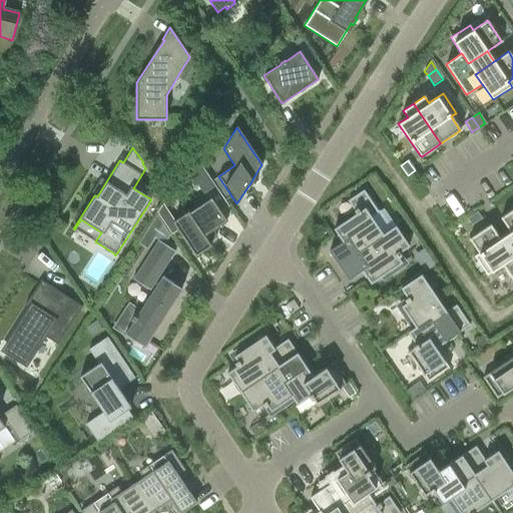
[(187,212),(172,222),(195,255),(210,245),(208,242),(216,237),(211,230),(225,220),(220,212),(227,207),(212,185),(203,192),(208,200),(188,213),(187,212)]
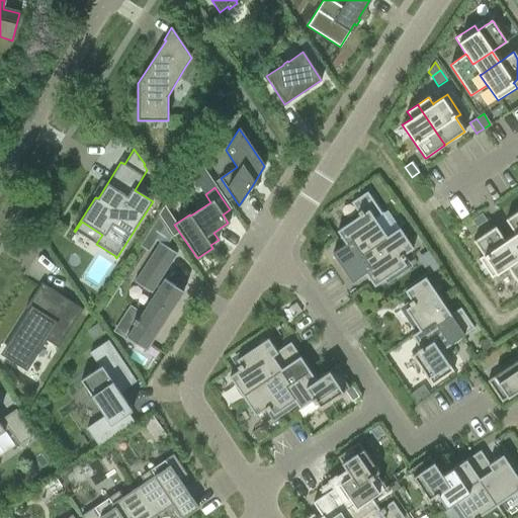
[(386,238),(386,237),(374,220),(381,214),(367,192),(350,203),(359,217),(337,232),(345,245),(332,254),(341,268),(386,238)]
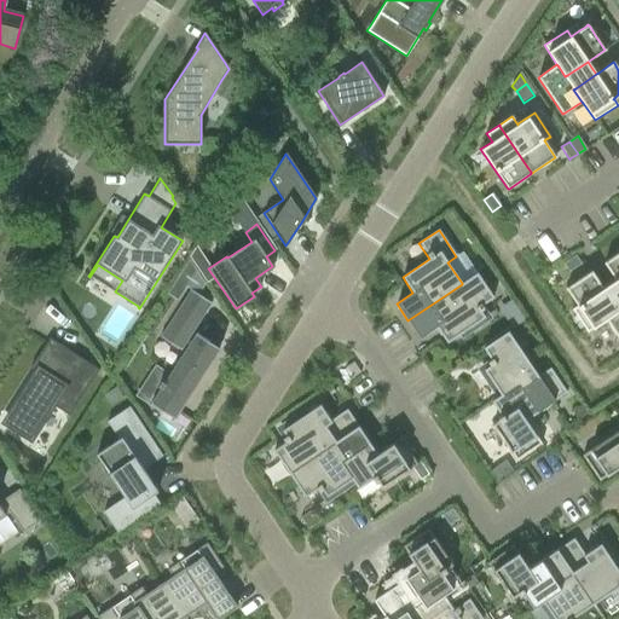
[(618,252),(618,253),(603,262),(615,281),(618,285),(618,252)]
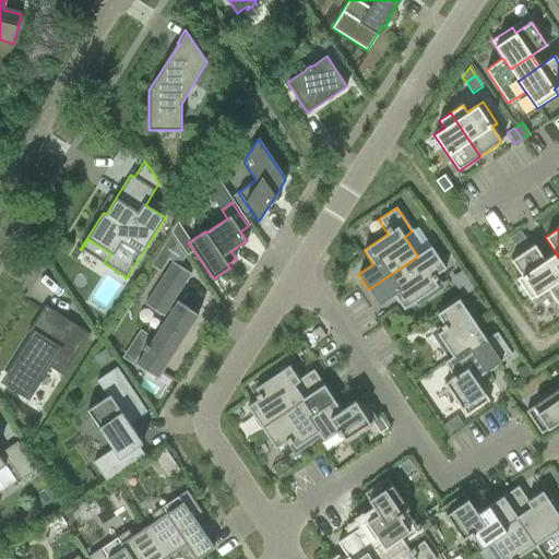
[(520,232),(509,238),(513,246),(524,238),(520,232)]
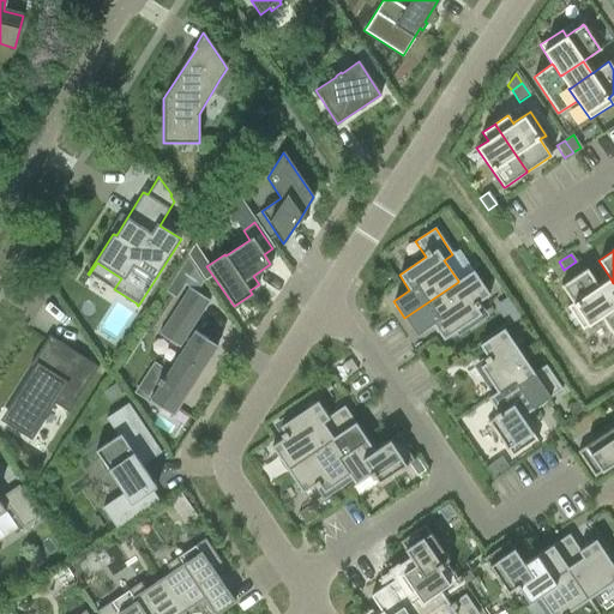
[(564,284),(561,286),(563,289),(567,295),(572,304),(567,307),(583,330),(601,317),(613,309),(599,287),(587,269),(572,278),(564,284)]
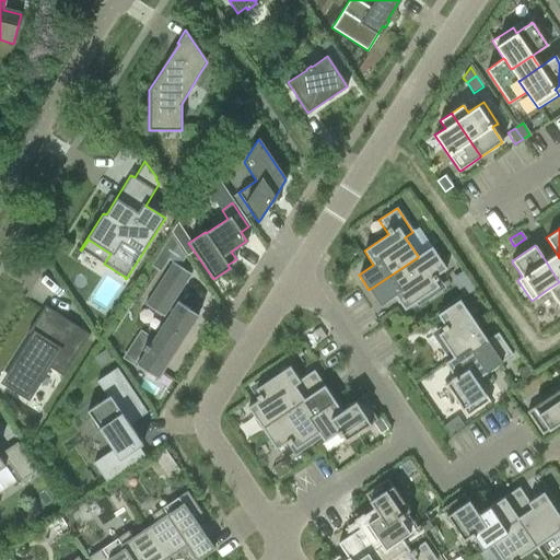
[(418,257),(369,290),(380,305),(395,295),(405,310),(422,298),(424,301),(440,291),(438,288),(442,284),(435,276),(446,269),(431,247),(418,256),(418,257)]
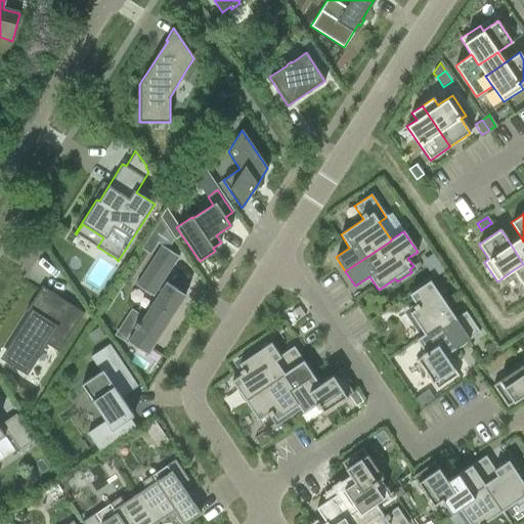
[(148,238),(141,248),(149,254),(156,244),(157,244),(157,243),(156,243),(148,237),(148,238)]
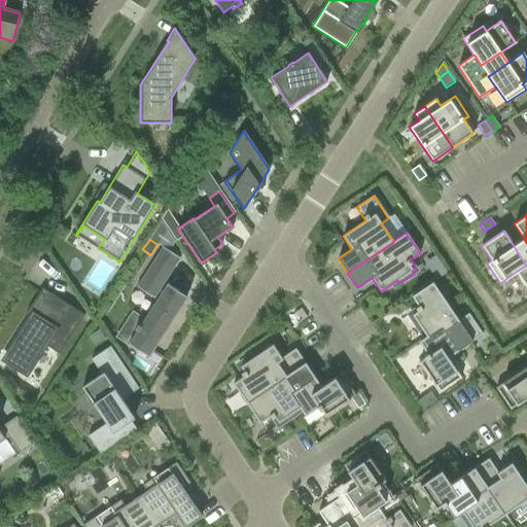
[(526,243),(524,239),(514,246),(526,266),(516,272),(526,288),(526,287),(526,243)]
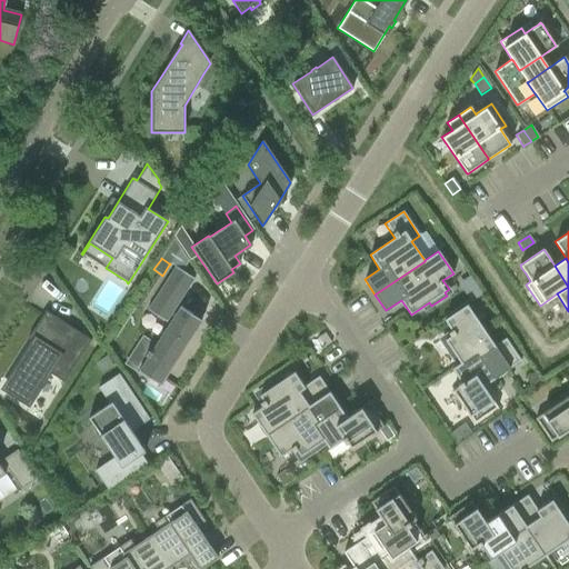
[(178,305),(195,279),(175,267),(147,310),(169,323),(150,352),(148,350),(146,356),(147,357),(138,371),(160,386),(202,321),(178,305)]
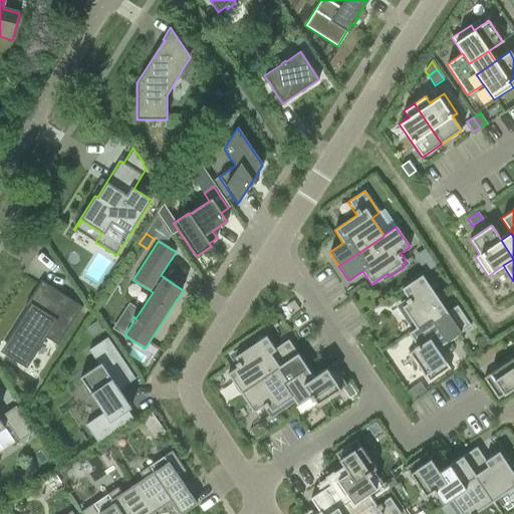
[(402,308),(399,310),(408,323),(412,321),(416,328),(430,319),(446,342),(470,326),(457,305),(447,312),(422,275),(402,289),(408,299),(400,304),(402,308)]
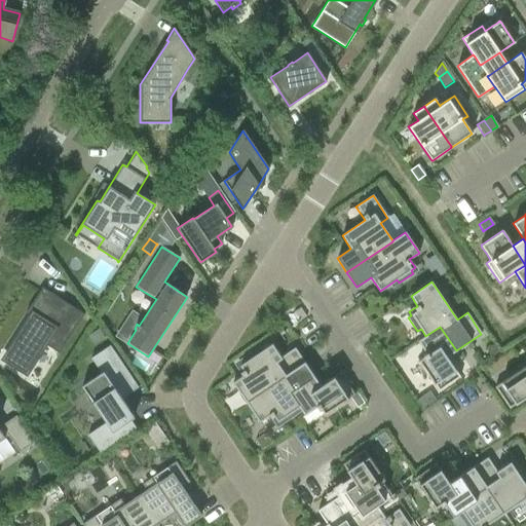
[(39,292),(26,312),(32,316),(4,360),(14,366),(13,367),(23,373),(22,374),(24,376),(44,344),(59,353),(84,314),(58,298),(55,302),(39,292)]
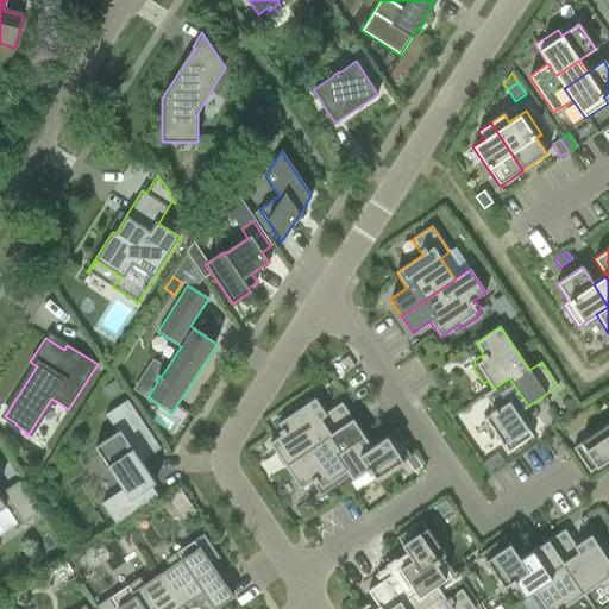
[(347,357),(339,362),(346,372),(355,366),(347,357)]
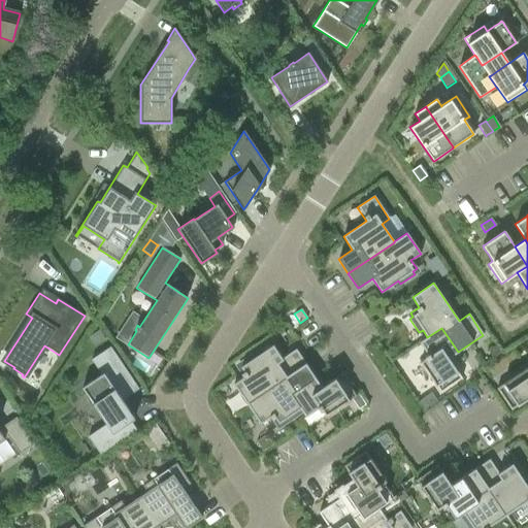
[(440,393),(462,378),(449,359),(458,352),(441,328),(427,337),(419,342),(428,355),(424,357),(425,359),(420,362),(440,393)]
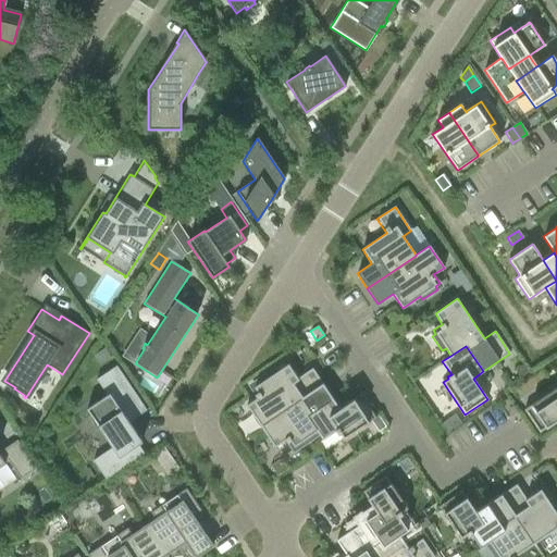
[(104,349),(94,356),(99,366),(111,358),(104,349)]
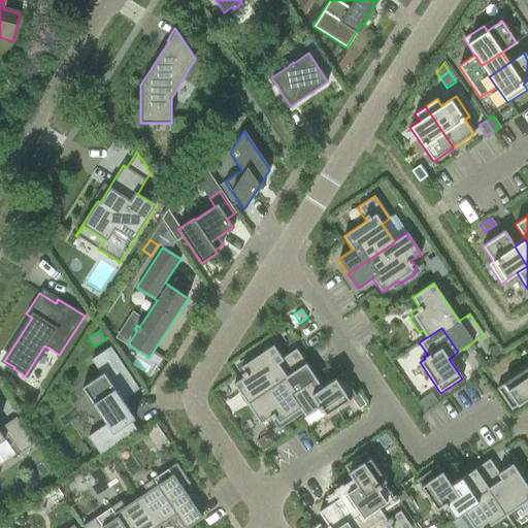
[(246,404),(305,364),(296,350),(282,359),(272,345),(237,369),(243,377),(233,384),(246,404)]
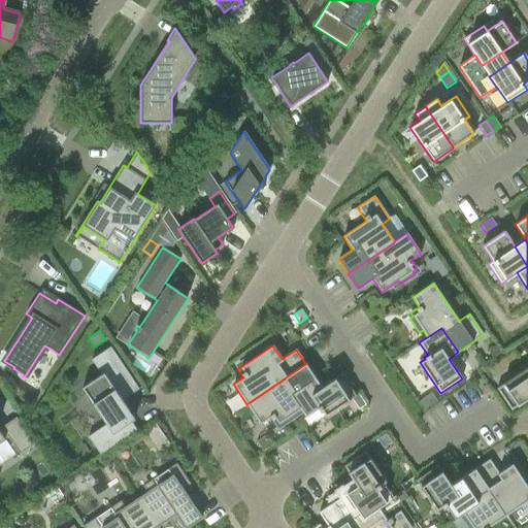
[(88,436),(100,455),(136,430),(130,422),(134,419),(122,400),(138,389),(110,348),(91,360),(101,374),(81,388),(106,424),(88,436)]
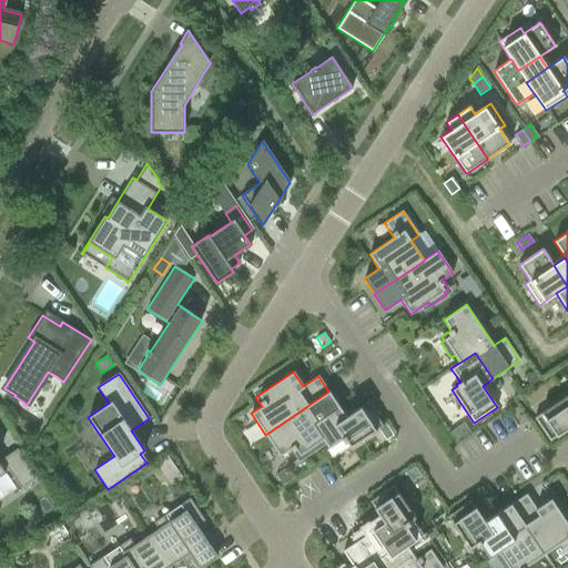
[(328,392),(265,435),(280,456),(291,448),(297,458),(301,456),(303,459),(318,448),(316,445),(323,439),(313,424),(340,407),(328,392)]
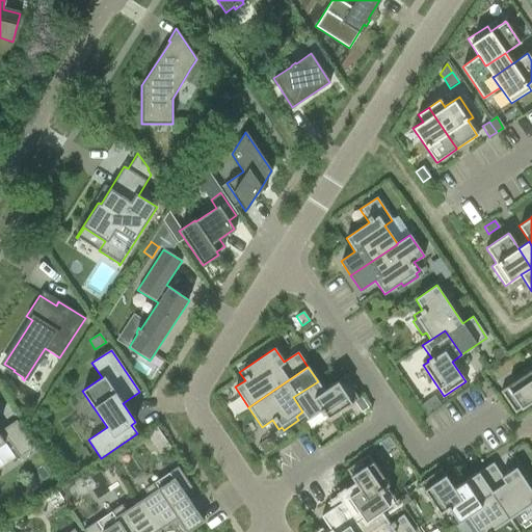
[(531,372),(531,371),(500,392),(514,414),(531,401),(531,372)]
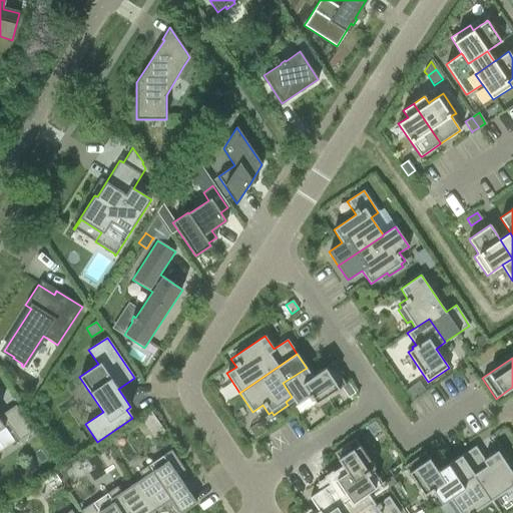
[(292,397),(297,405),(309,397),(312,400),(313,400),(316,405),(346,385),(332,364),(313,377),(307,368),(283,383),(292,397)]
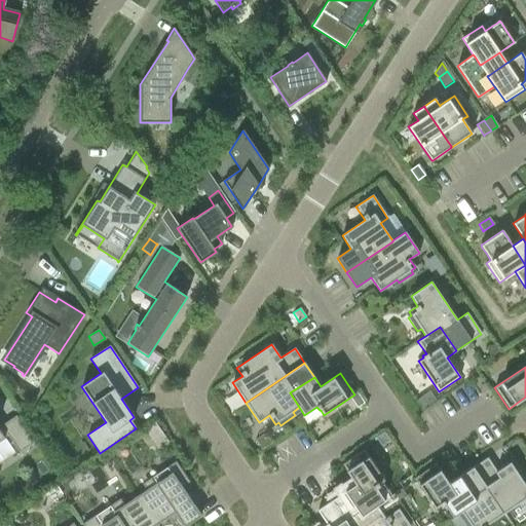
[(429,391),(416,400),(422,408),(435,400),(429,391)]
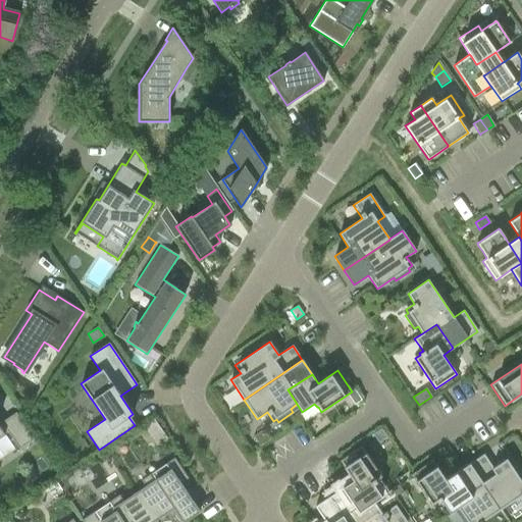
[(356,394),(350,398),(354,405),(361,400),(356,394)]
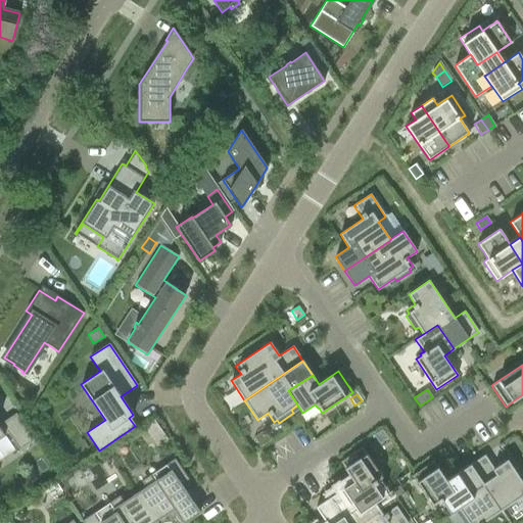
[(18,450),(34,440),(15,414),(0,423),(0,437),(7,433),(18,450)]
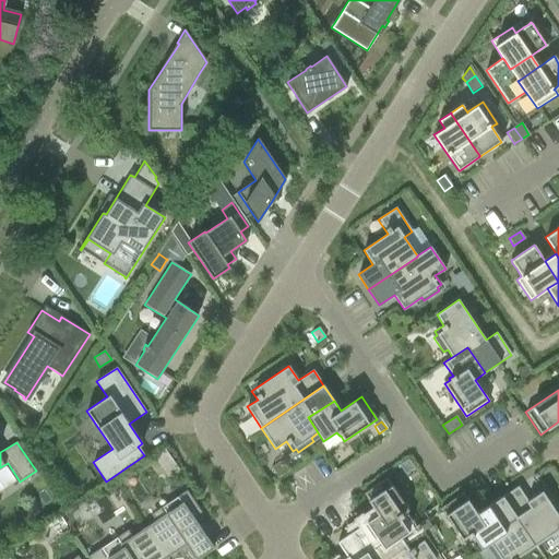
[(171,458),(165,448),(155,454),(162,464),(171,458)]
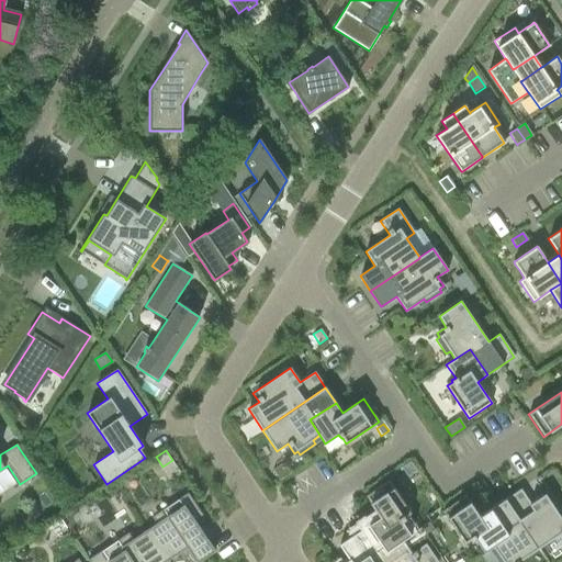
[(411,462),(401,468),(407,478),(416,471),(411,462)]
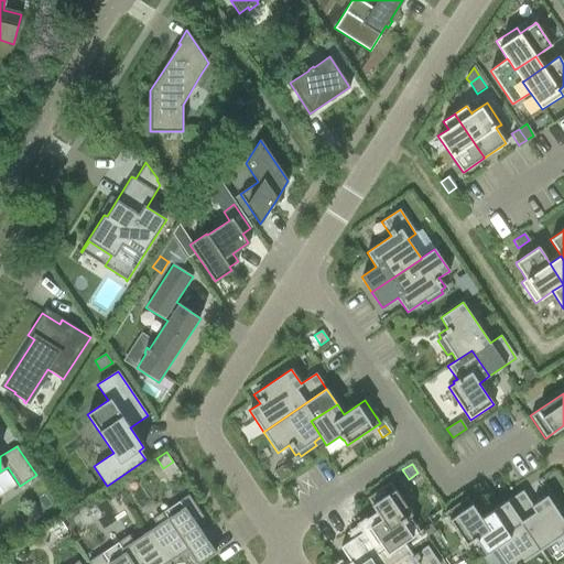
[(381,519),(370,527),(388,551),(402,541),(403,542),(412,537),(402,522),(412,514),(390,483),(367,498),(381,519)]
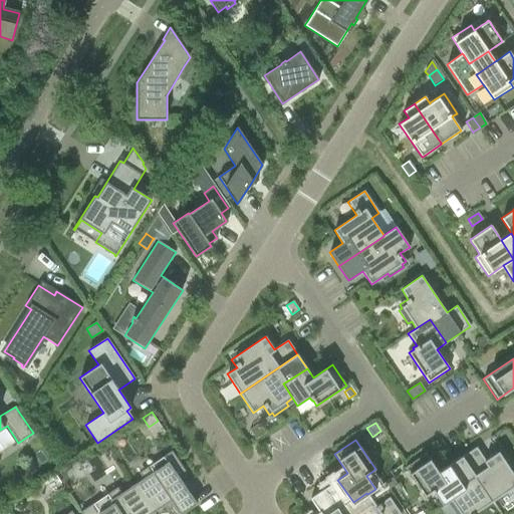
[(492,502),(493,501),(510,489),(513,494),(513,474),(513,475),(498,452),(485,461),(476,448),(462,457),(492,502)]
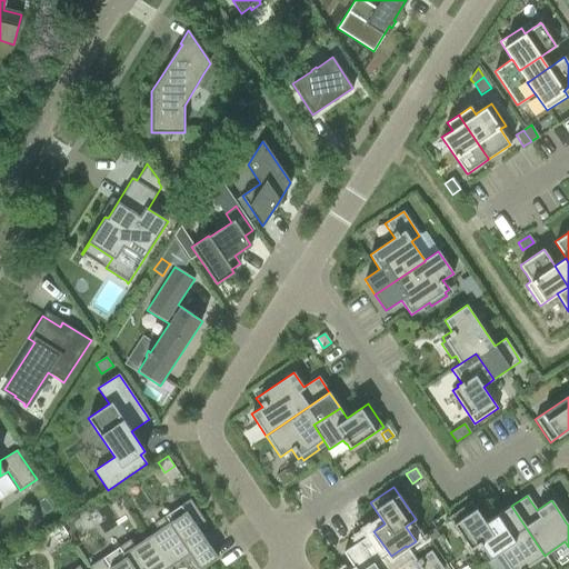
[(197,527),(205,521),(190,499),(179,507),(183,513),(146,539),(148,541),(166,568),(201,568),(218,558),(217,558),(197,527)]
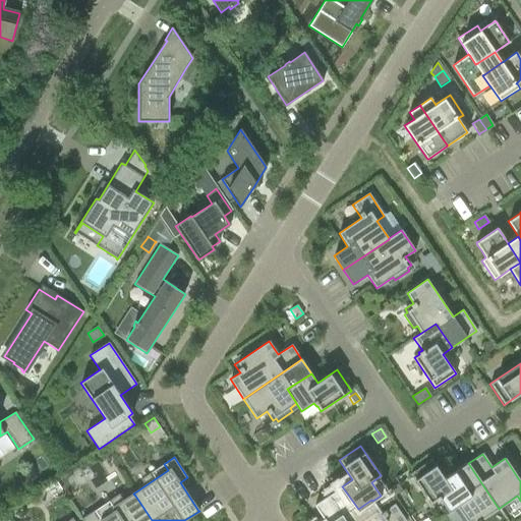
[(457,507),(470,497),(454,472),(445,479),(431,459),(410,473),(430,504),(436,501),(437,502),(441,499),(449,512),(457,507)]
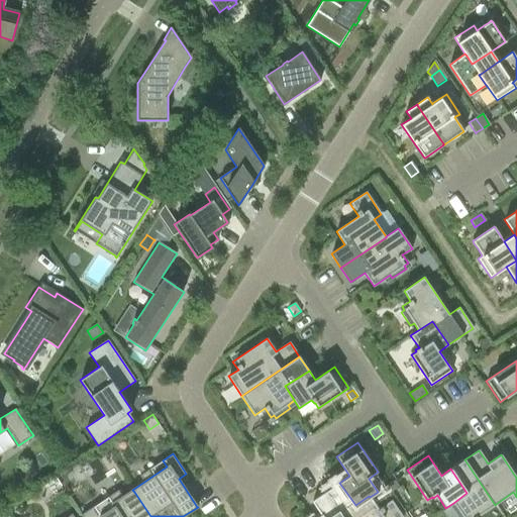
[(464,459),(450,469),(467,493),(453,503),(457,509),(454,512),(457,516),(503,516),(504,516),(496,504),(495,505),(464,459)]
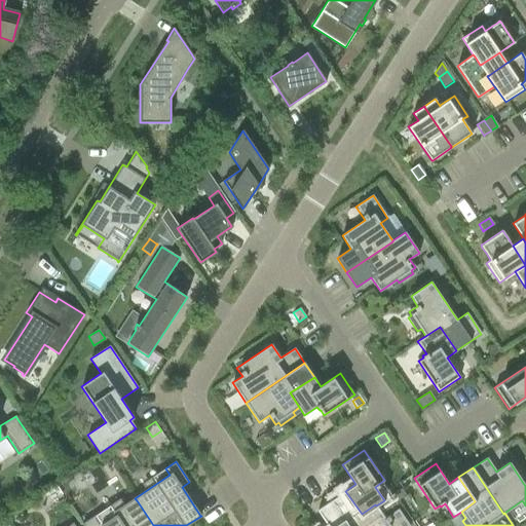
[(401,489),(393,494),(398,500),(406,495),(401,489)]
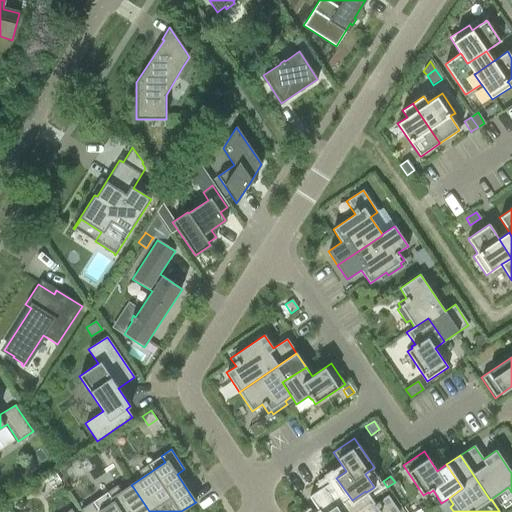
[(397,511),(398,511),(387,496),(375,504),(366,492),(365,491),(352,500),(336,478),(323,487),(340,511),(397,511)]
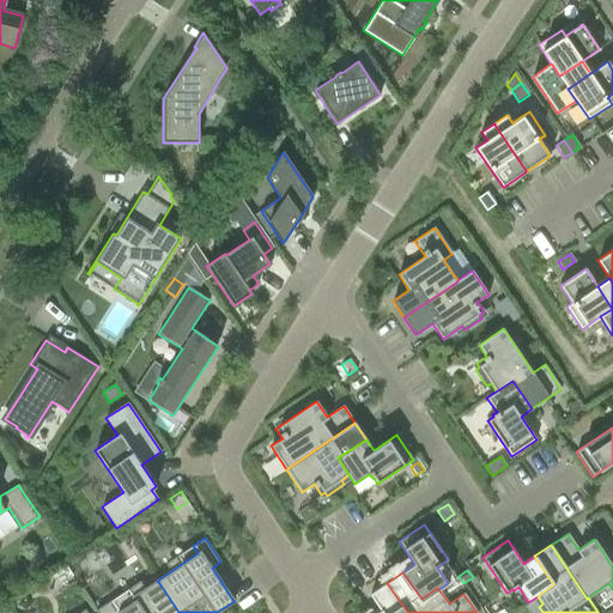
[(96,612),(178,612),(159,583),(157,581),(116,608),(111,601),(96,611),(96,612)]
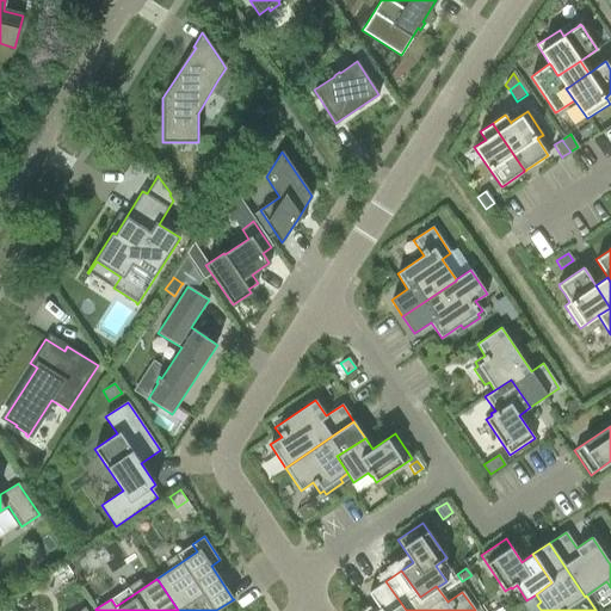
[(380,609),(376,610),(406,610),(386,581),(369,592),(380,609)]
